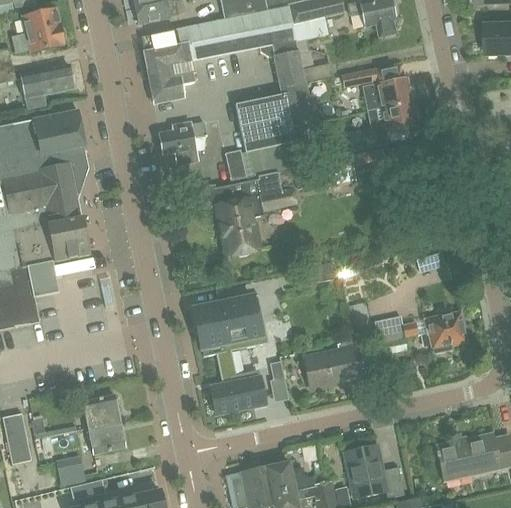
[(0,0),(0,11),(19,7),(17,0),(13,1),(13,0),(0,0)]
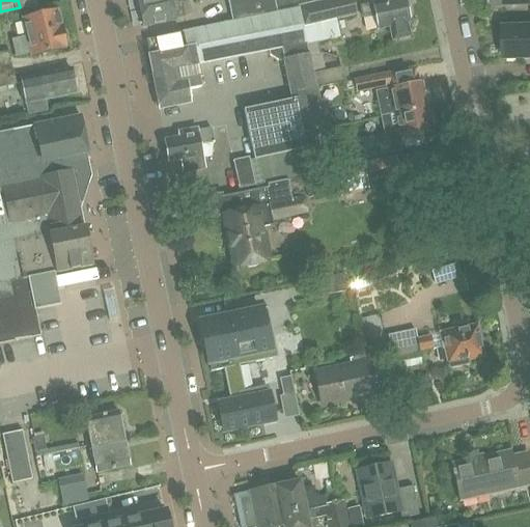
[(138,0),(143,24),(175,17),(175,16),(184,14),(180,0),(138,0)]
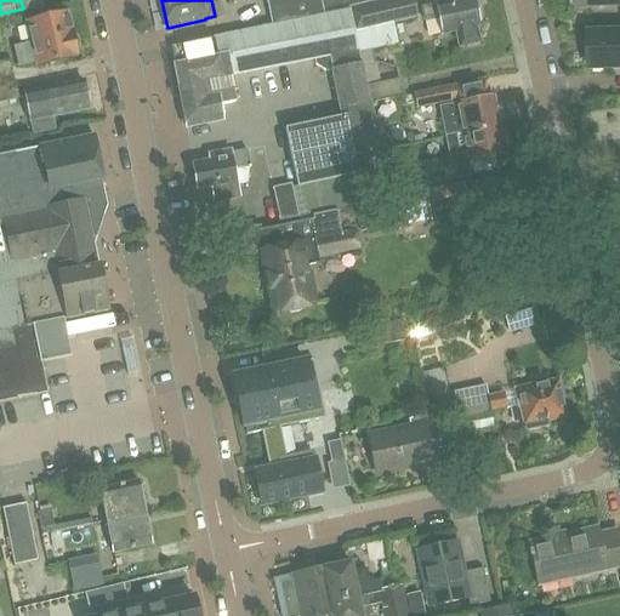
[(324,10),(322,0),(266,0),(271,21),(324,10)]
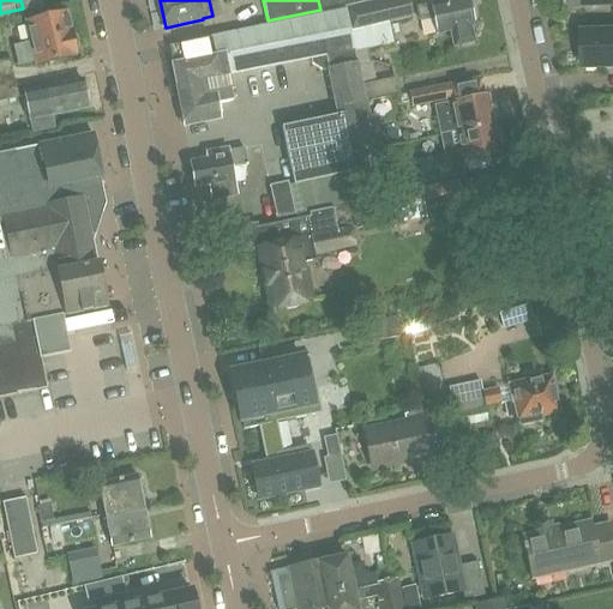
[(359,0),(343,4),(343,7),(352,48),(354,47),(366,44),(392,38),(388,18),(412,13),(408,0),(359,0)]
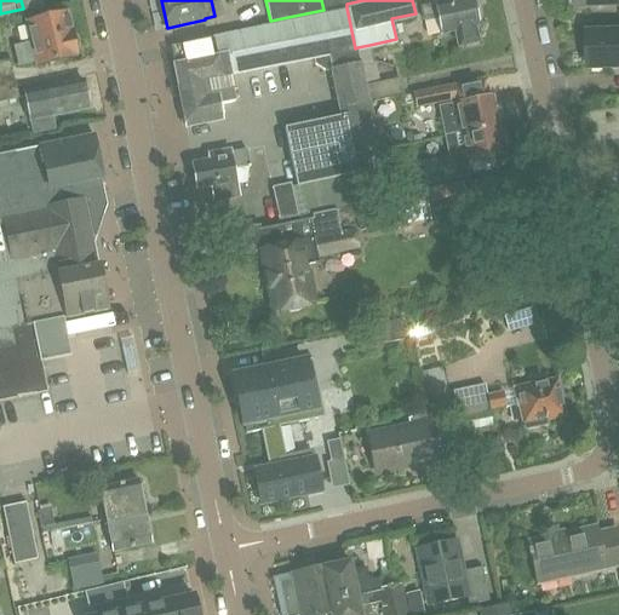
[(480,39),(476,23),(477,22),(473,0),(437,0),(420,4),(423,16),(437,13),(441,30),(454,28),(458,44),(480,39)]
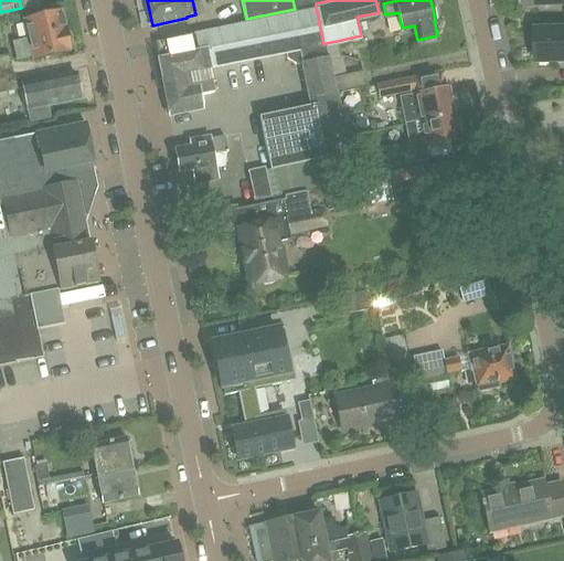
[(334,88),(326,43),(323,44),(316,7),(155,40),(170,114),(203,106),(200,93),(214,90),(211,76),(189,81),(187,70),(297,48),(308,97),(322,94),(336,91),(334,88)]
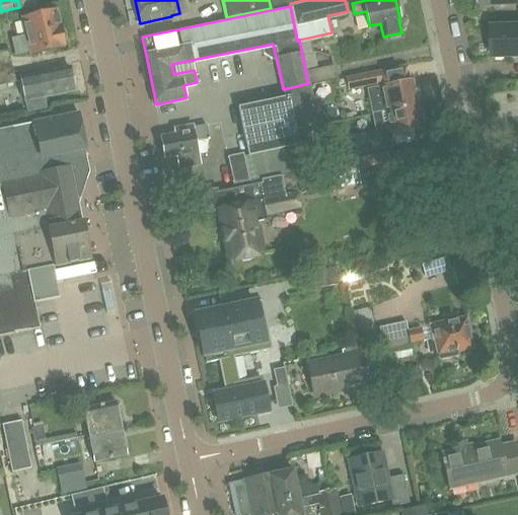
[(31,49),(32,52),(64,45),(56,9),(23,16),(27,33),(17,37),(21,51),(31,49)]
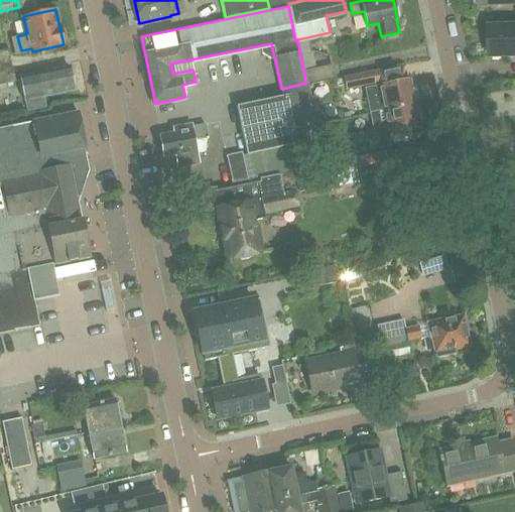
[(514,23),(489,24),(489,52),(514,51),(514,23)]
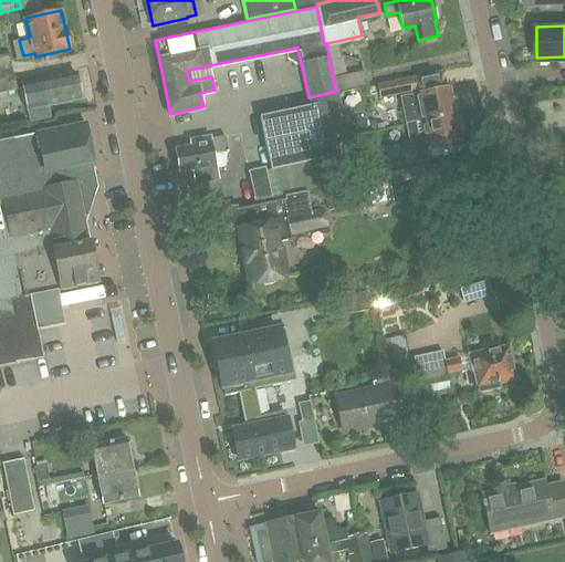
[(337,41),(326,43),(335,89),(367,82),(364,68),(345,72),(342,53),(339,52),(337,41)]
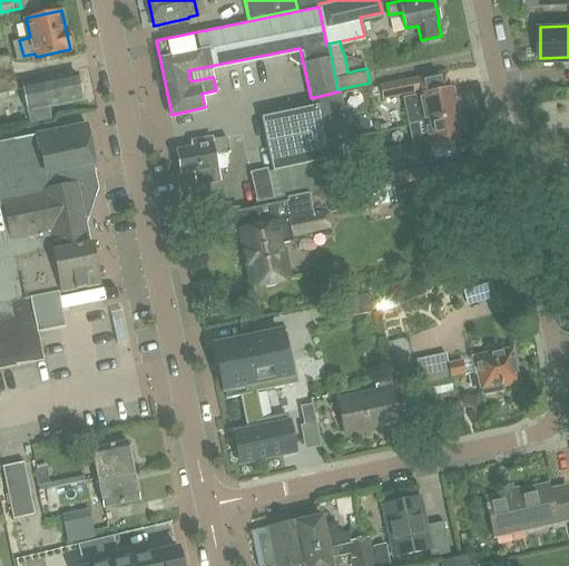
[(0,74),(13,71),(9,52),(0,55),(0,74)]
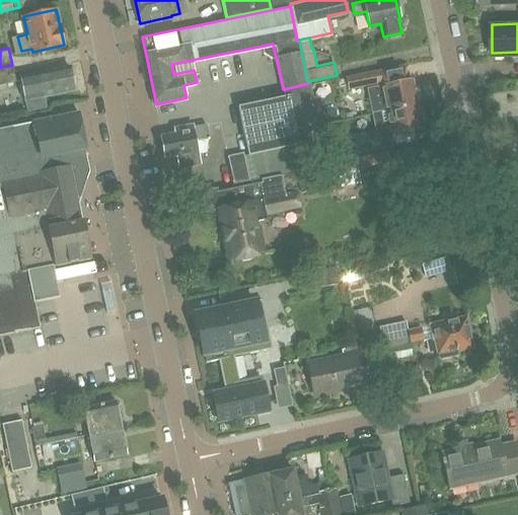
[(69,64),(19,74),(26,108),(44,105),(42,95),(74,88),(69,64)]
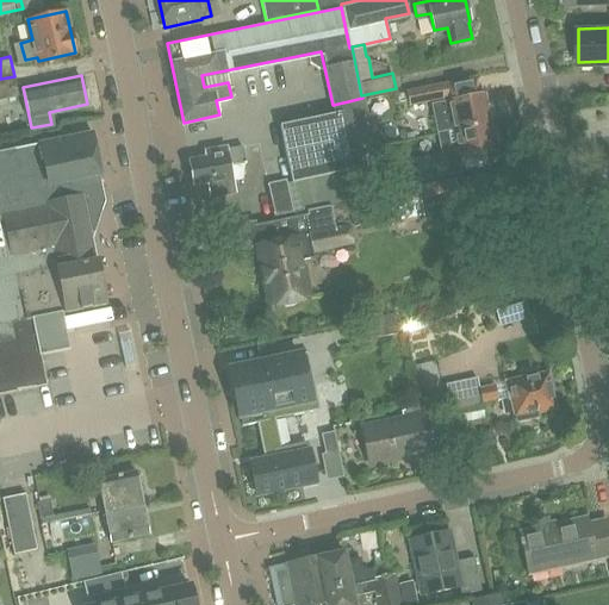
[(0,98),(19,93),(14,76),(0,79),(0,98)]
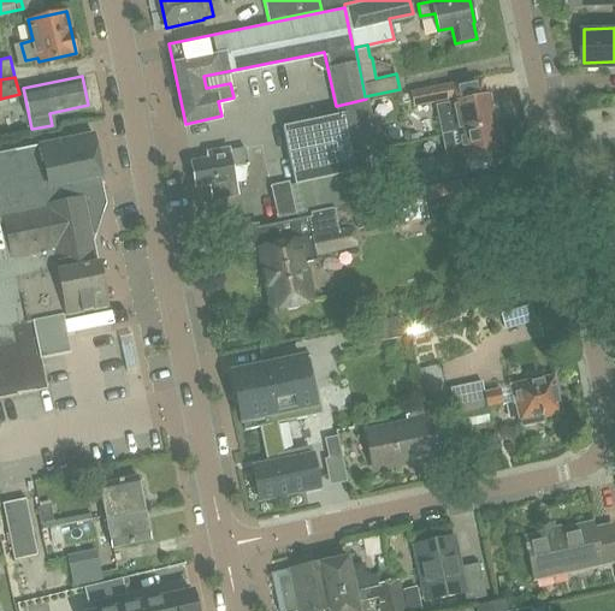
[(408,87),(412,105),(454,95),(449,78),(408,87)]
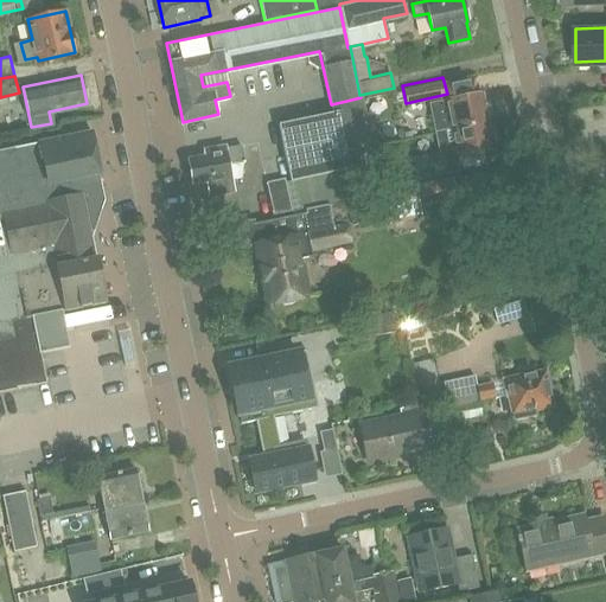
[(483,91),(427,102),(434,129),(489,117),(483,91)]
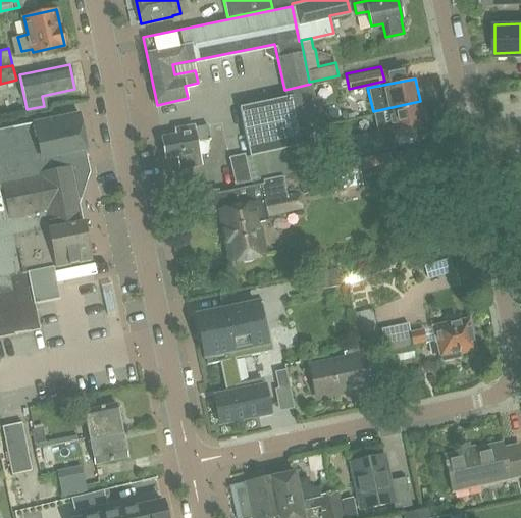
[(298,87),(299,92),(307,125),(320,122),(311,83),(310,84),(298,87)]
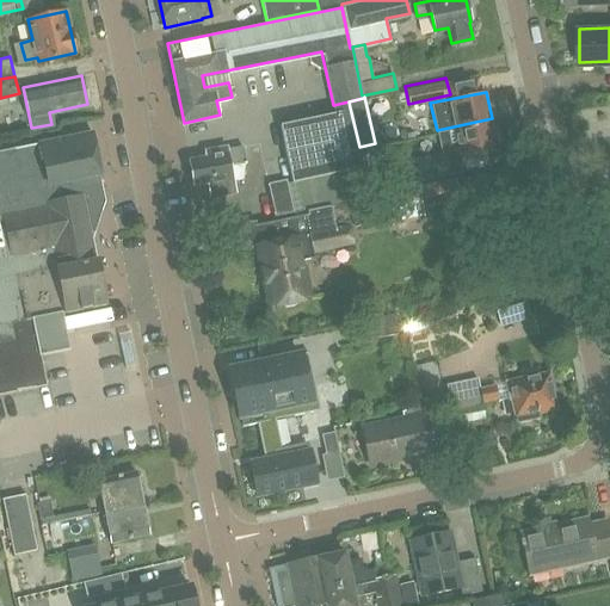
[(359,147),(350,107),(349,101),(333,105),(334,111),(282,122),(293,178),(296,177),(302,206),(367,193),(361,165),(362,164),(358,147),(359,147)]
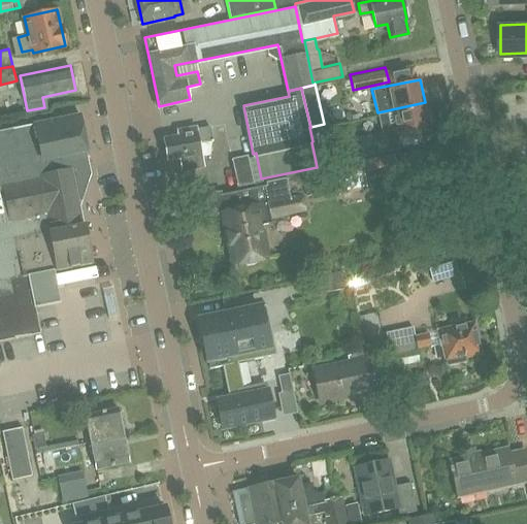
[(429,126),(425,102),(377,112),(381,130),(357,135),(361,154),(402,144),(400,132),(429,126)]
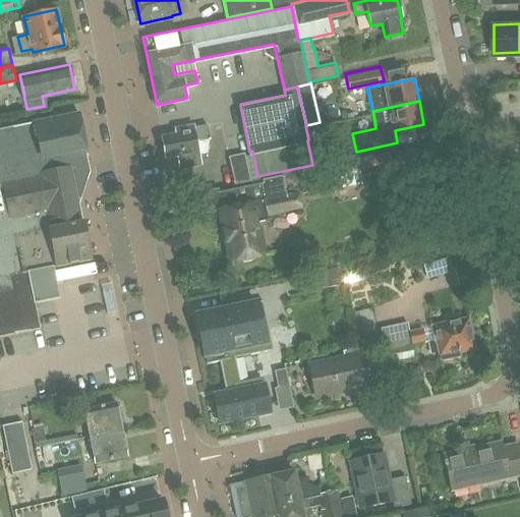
[(77,111),(0,126),(0,334),(39,327),(26,270),(9,274),(1,236),(80,218),(75,190),(82,170),(70,167),(68,157),(81,154),(85,153),(84,147),(85,147),(77,111)]
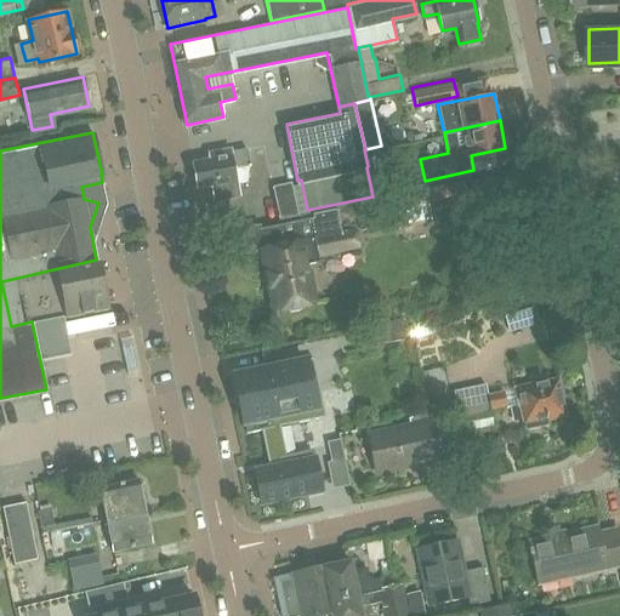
[(214,183),(216,197),(237,193),(234,175),(237,175),(235,166),(250,163),(246,146),(229,149),(229,146),(210,149),(211,157),(193,160),(198,186),(214,183)]
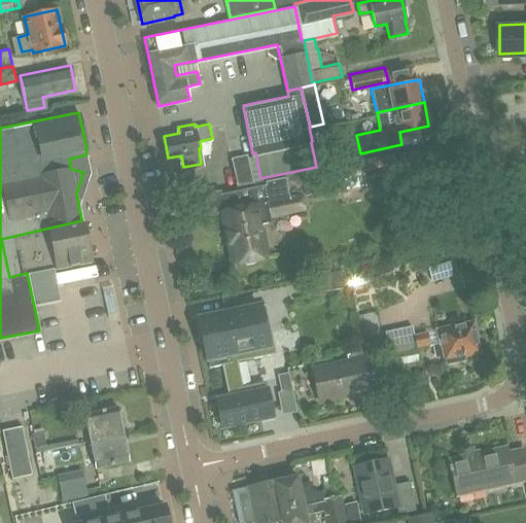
[(352,161),(349,148),(341,150),(341,152),(318,157),(320,167),(352,161)]
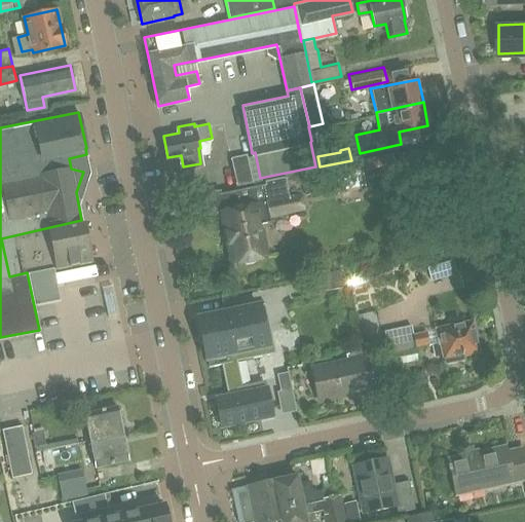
[(391,151),(366,157),(329,165),(334,184),(371,177),(370,176),(396,171),(391,151)]
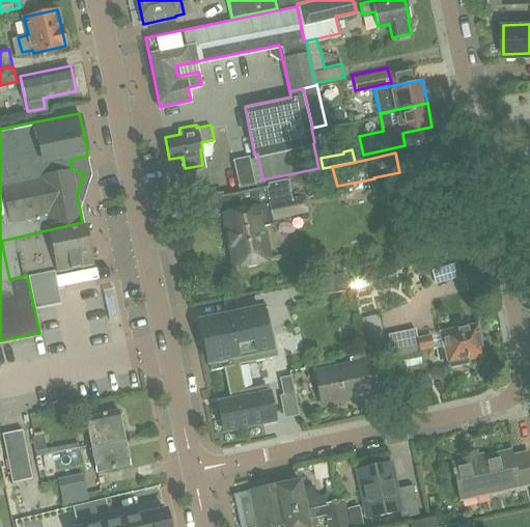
[(232,157),(238,185),(254,182),(248,154),(232,157)]
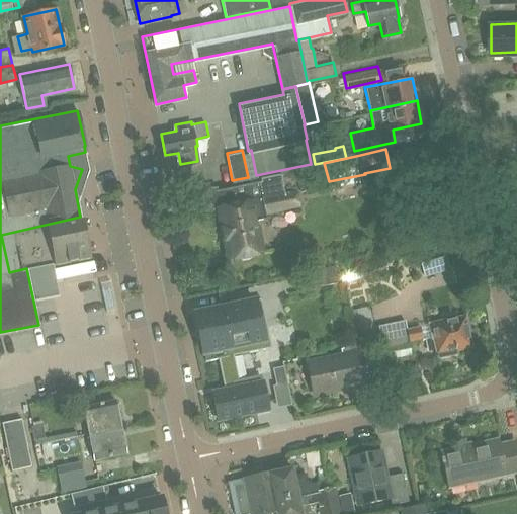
[(211,210),(219,208),(220,210),(218,211),(220,220),(222,220),(226,242),(224,243),(226,252),(228,252),(229,257),(239,255),(240,258),(250,256),(250,253),(261,250),(258,235),(260,235),(256,218),(266,216),(265,211),(299,204),(296,187),(283,190),(279,171),(259,176),(260,179),(217,189),(216,185),(199,189),(203,205),(210,204),(211,210)]
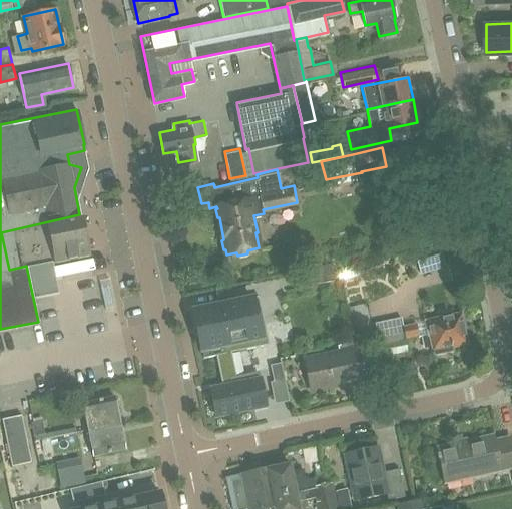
[(79,214),(1,232),(9,270),(26,266),(88,253),(79,214)]
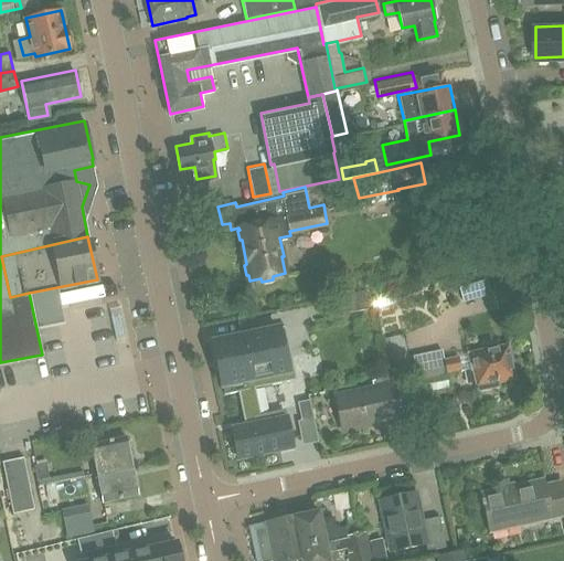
[(364,288),(320,297),(323,316),(368,306),(364,288)]
